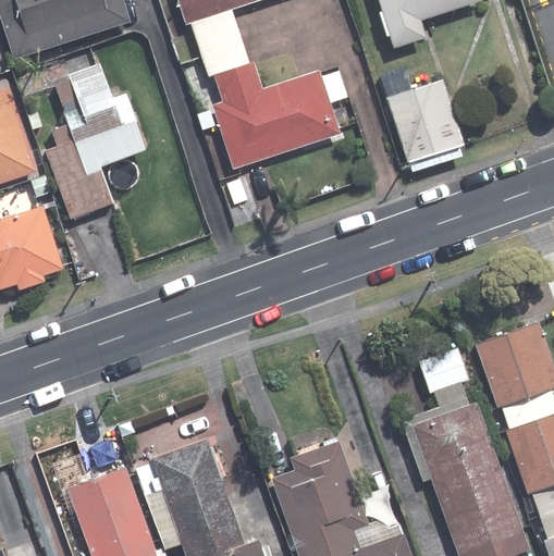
[(0,0),(0,15),(15,59),(128,22),(121,0),(0,0)]
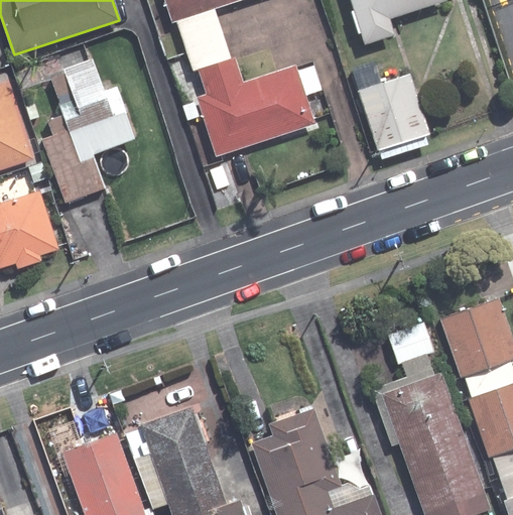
[(161,0),(169,22),(176,19),(187,53),(224,42),(213,7),(236,0),(161,0)]
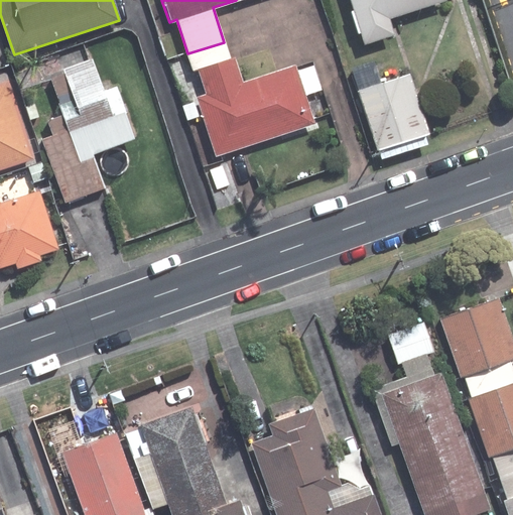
[(443,0),(348,0),(362,44),(392,35),(387,18),(444,0),(443,0)]
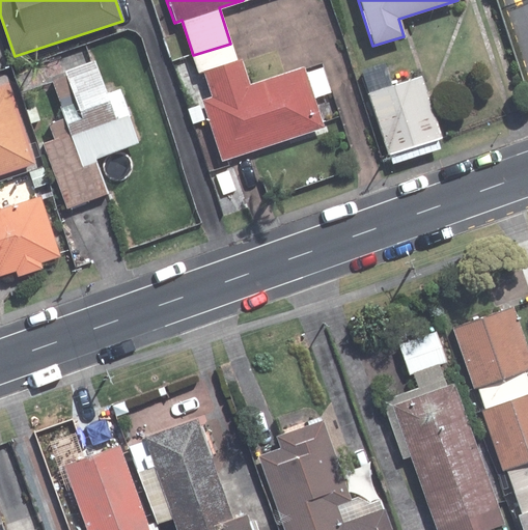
[(312,89),(327,84),(321,68),(307,73),(305,66),(249,84),(242,59),(235,61),(230,44),(193,55),(199,74),(204,72),(213,98),(202,101),(221,161),(325,129),(312,89)]
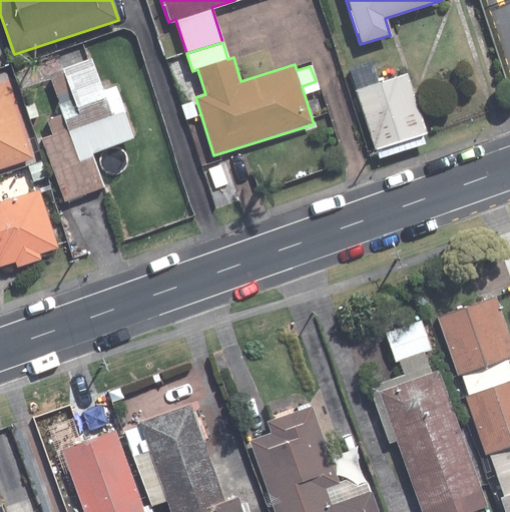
[(47,121),(52,136),(41,139),(63,202),(102,188),(90,153),(133,138),(115,86),(101,90),(90,60),(63,70),(65,74),(52,79),(65,115),(47,121)]
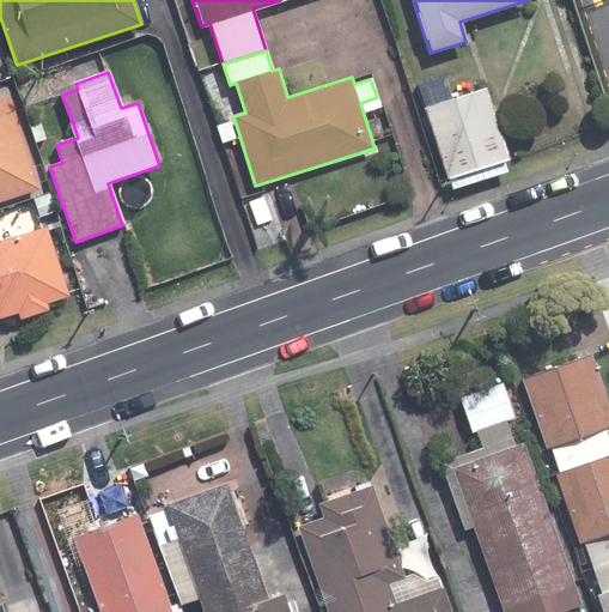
[(507,173),(503,161),(509,158),(485,89),(425,109),(452,191),(507,173)]
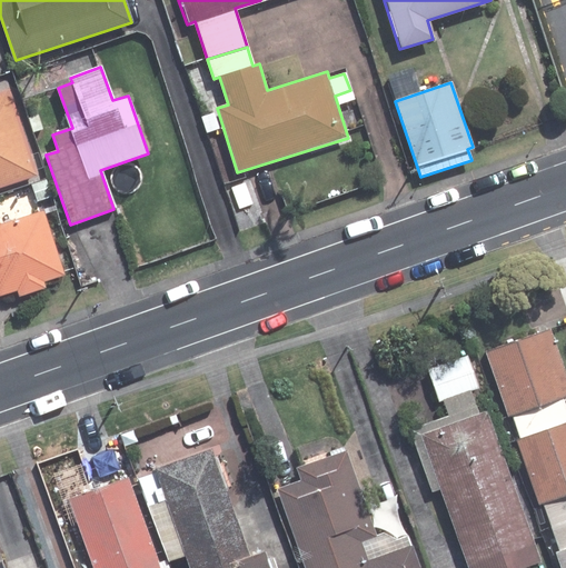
[(0,187),(36,176),(8,89),(0,91),(0,187)]
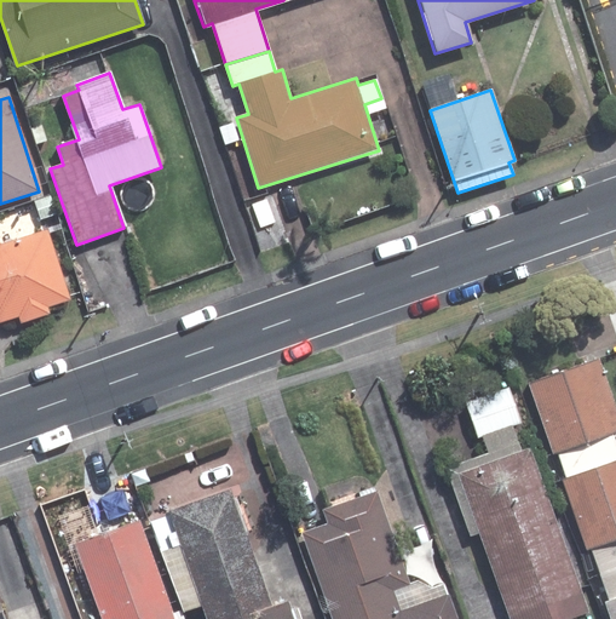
[(218,127),(225,147),(240,142),(232,122),(218,127)]
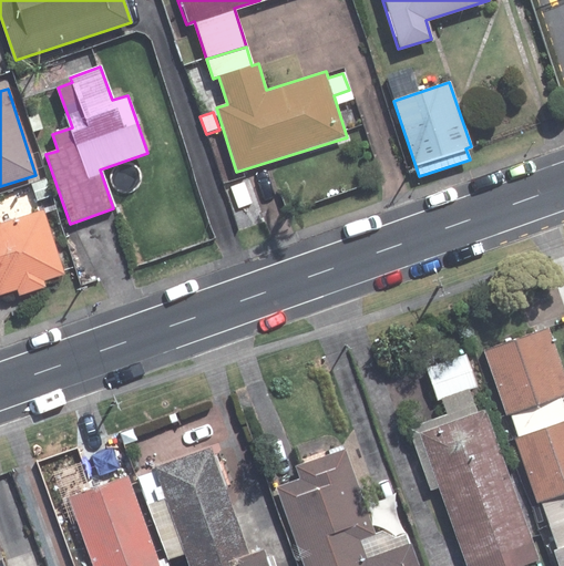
[(29,119),(33,133),(43,130),(38,115),(29,119)]
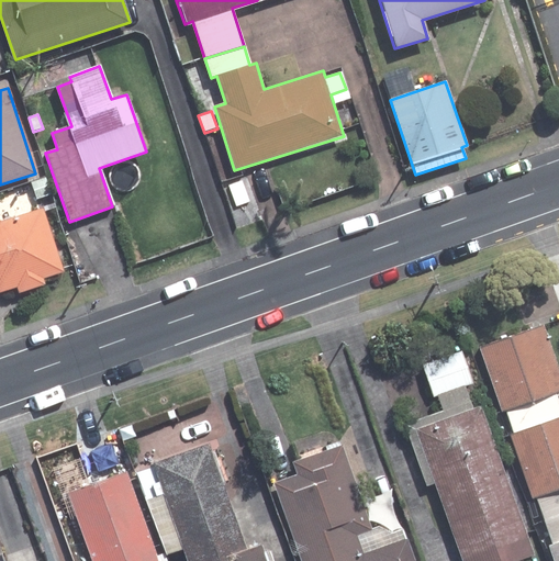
[(32,182),(40,199),(53,192),(45,176),(32,182)]
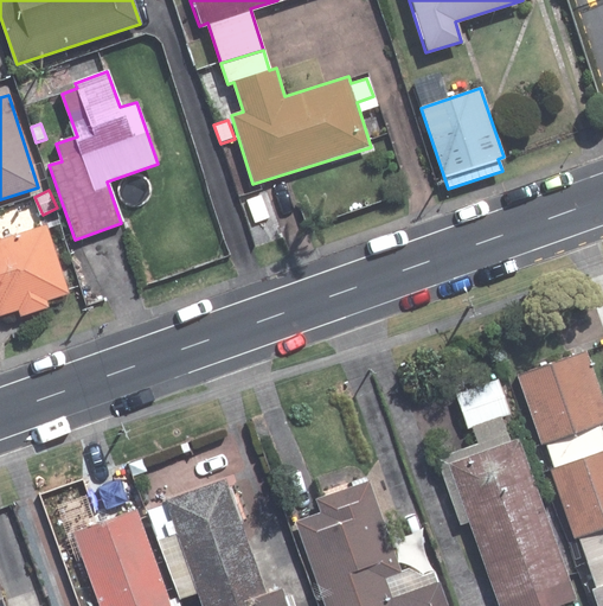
[(45,300),(68,293),(46,225),(0,240),(0,314),(17,310),(18,317),(46,307),(45,300)]
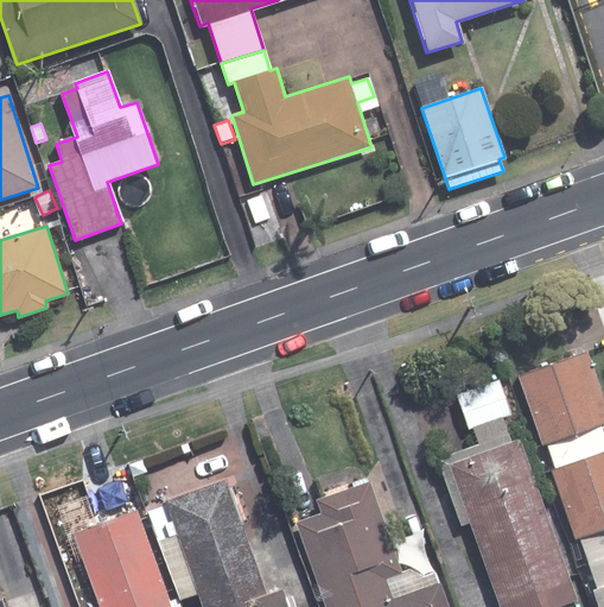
[(603,403),(585,352),(517,374),(542,446),(547,444),(555,468),(603,450),(603,437),(599,425),(603,424),(603,403)]
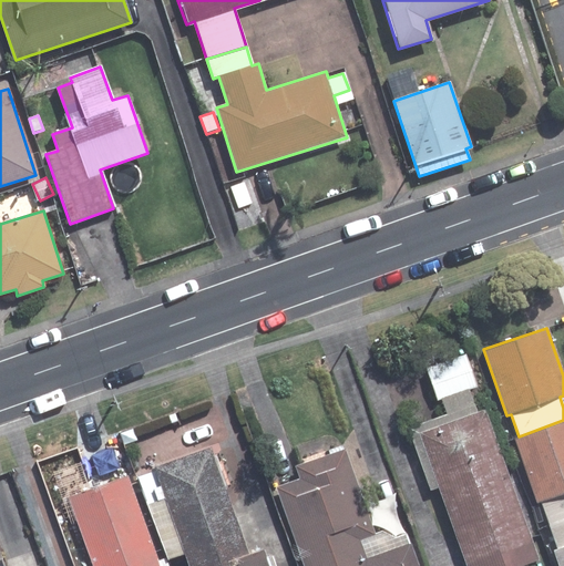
[(464,354),(426,369),(437,400),(475,387),(464,354)]
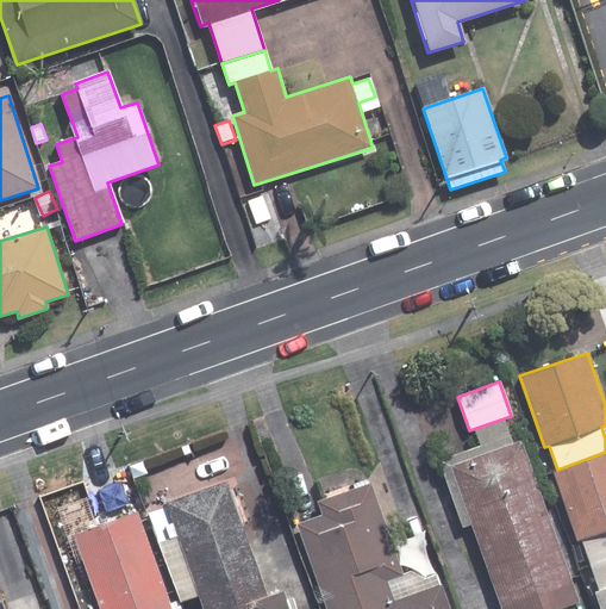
[(522,442),(451,466),(500,606),(570,580),(522,442)]
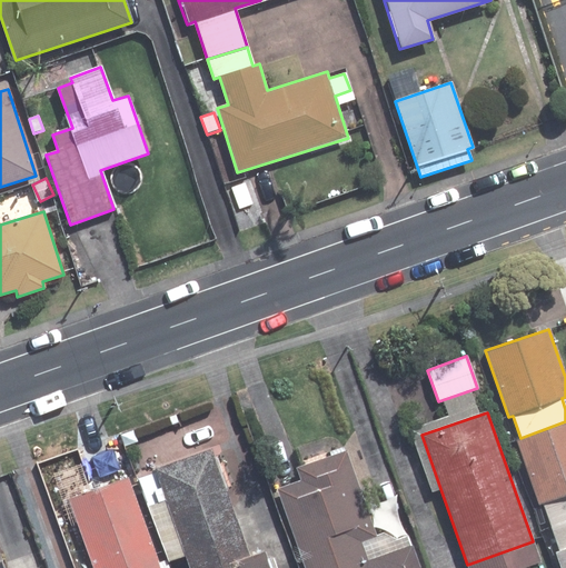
[(565,421),(520,438),(516,440),(539,504),(544,502),(553,527),(565,521),(565,421)]
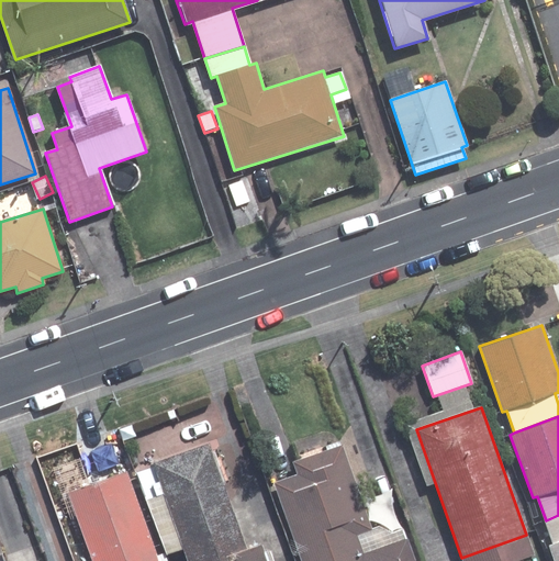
[(216,560),(246,551),(208,444),(153,463),(188,560),(216,560)]
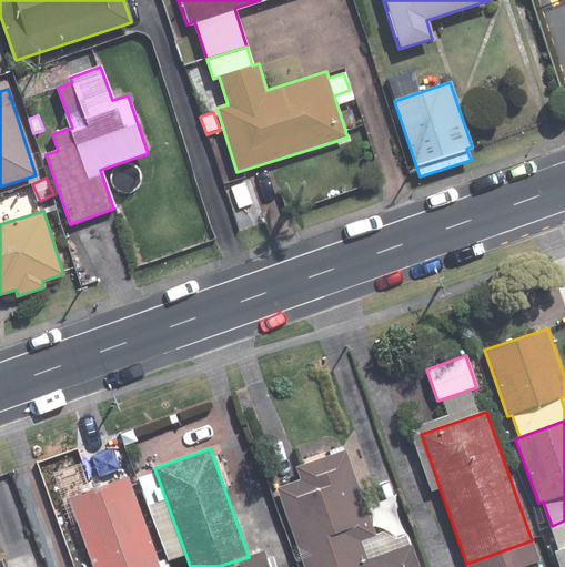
[(360,540),(375,535),(345,449),(294,467),(299,479),(274,488),(303,566),(417,566),(411,546),(367,562),(360,540)]
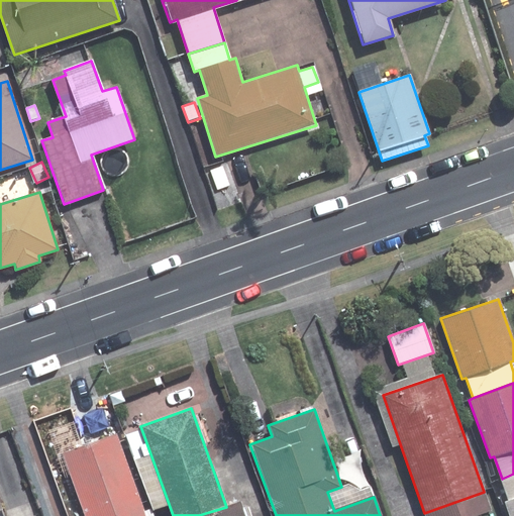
[(114,434),(61,453),(84,515),(132,515),(142,512),(114,434)]
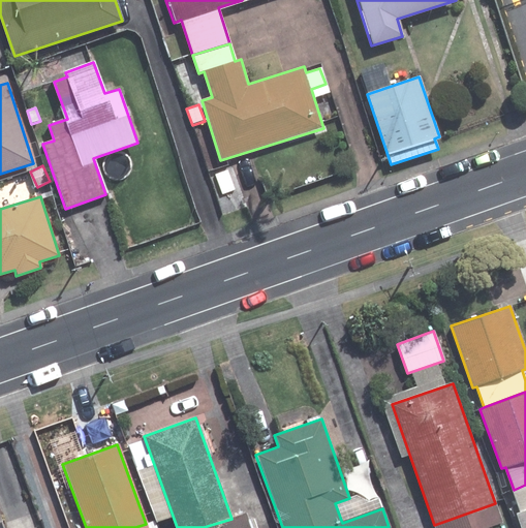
[(521,513),(517,514),(521,527),(525,527),(525,485),(514,490),(521,513)]
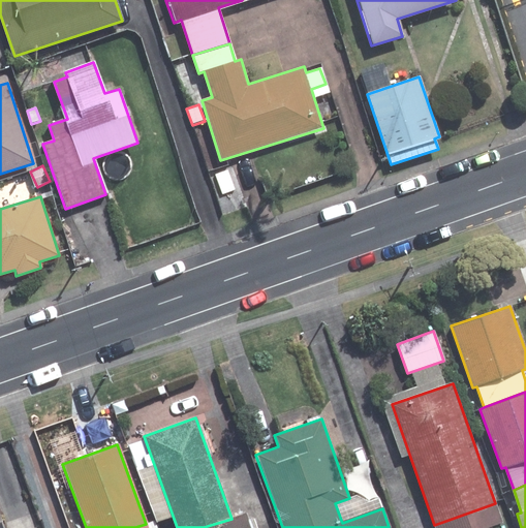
[(489,527),(489,526),(501,522),(495,503),(434,525),(435,527),(489,527)]
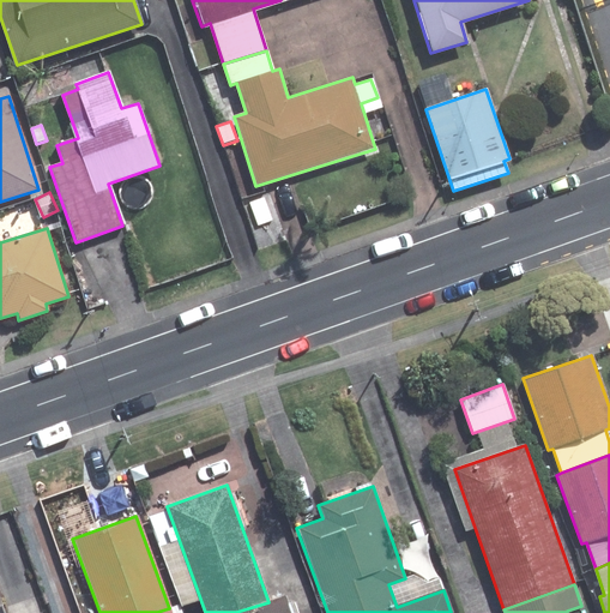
[(269,602),(236,612),(289,612),(283,598),(269,602)]
